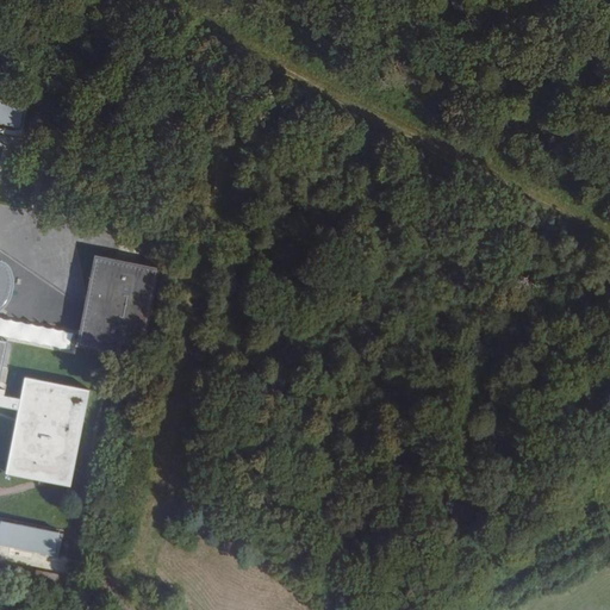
[(0,122),(22,126),(26,104),(0,98),(0,122)]
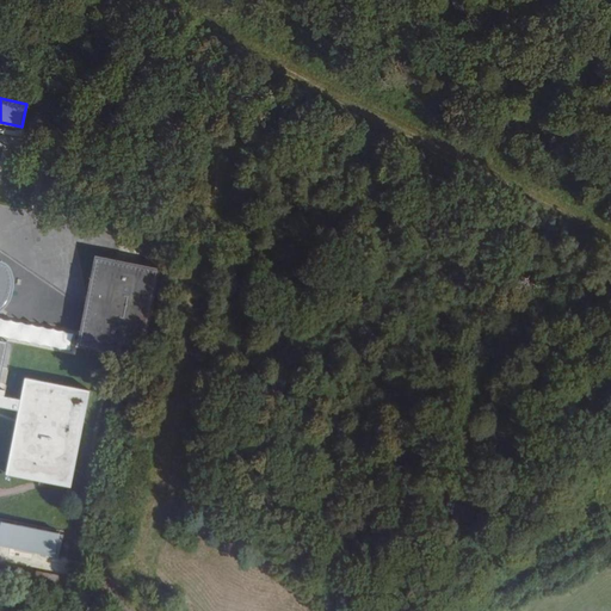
[(110,257),(96,254),(80,333),(78,341),(78,345),(121,355),(123,344),(143,347),(159,266),(131,261),(110,257)]
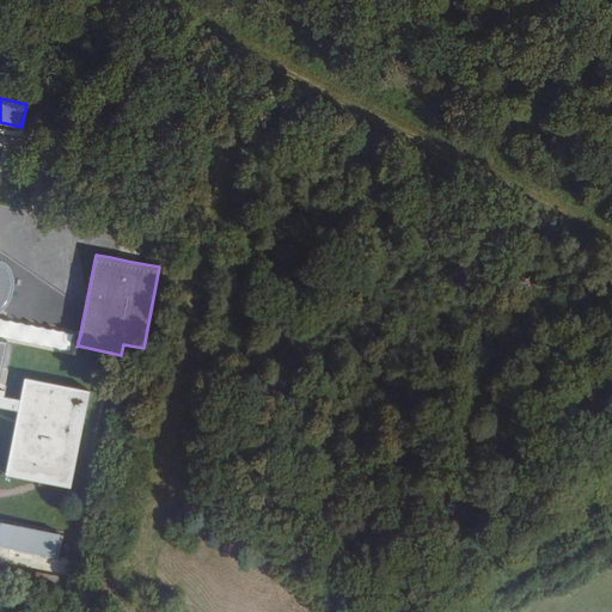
[(0,307),(1,307),(4,306),(5,304),(6,303),(7,300),(8,298),(10,295),(10,292),(11,291),(11,288),(10,283),(10,281),(10,279),(8,276),(6,274),(5,271),(2,270),(0,269),(0,307)]
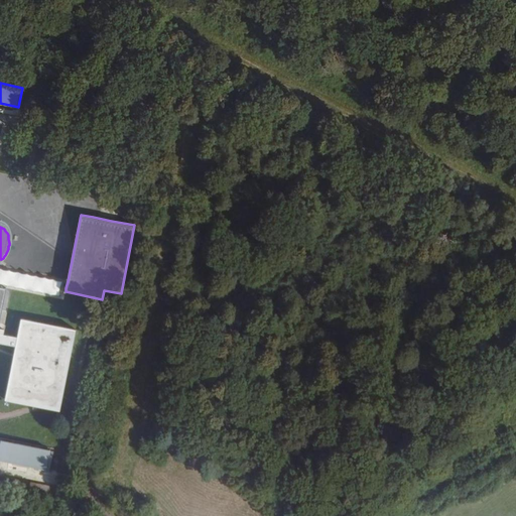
[(0,342),(15,346),(17,338),(4,335),(6,326),(0,324),(0,321),(7,289),(0,287),(0,342)]
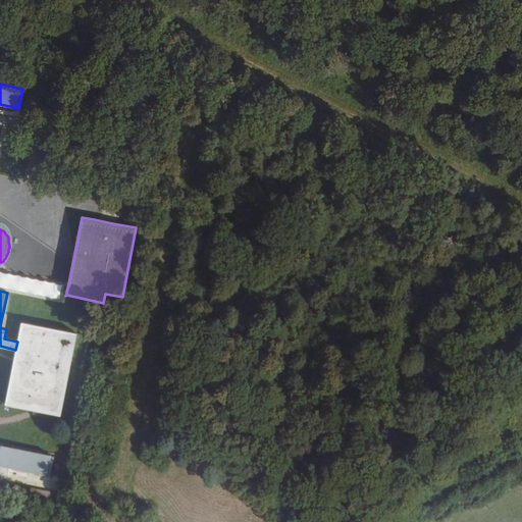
[(77,333),(21,322),(17,342),(15,350),(5,405),(36,411),(61,416),(77,333)]
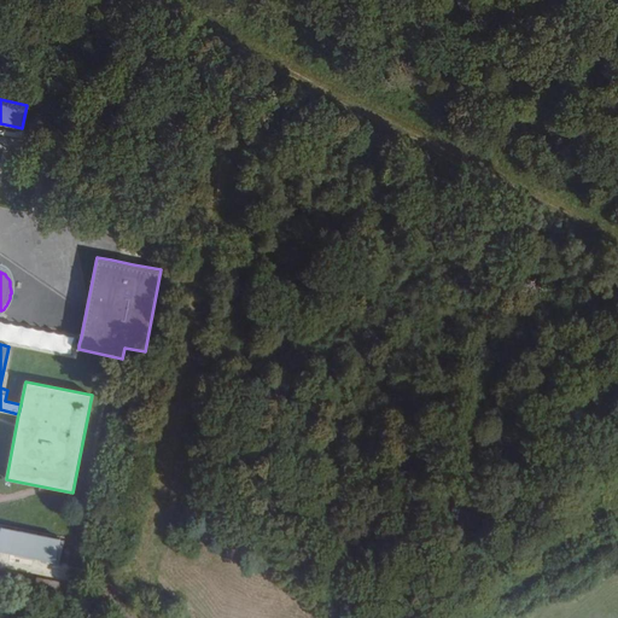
[(0,534),(0,551),(56,561),(60,538),(1,528),(0,534)]
